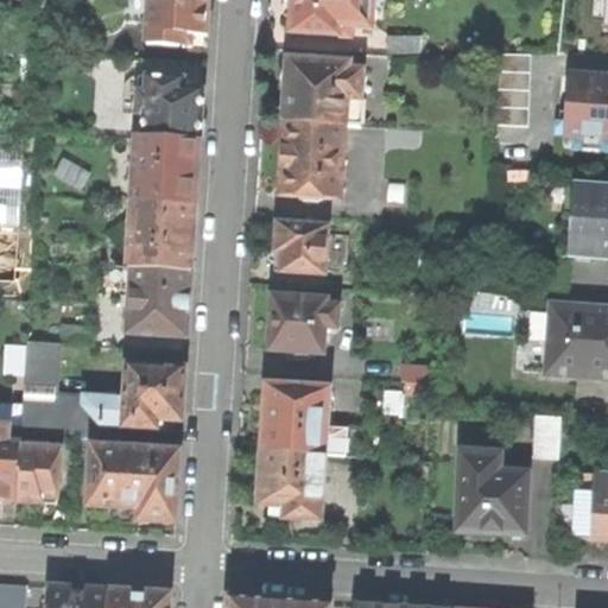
[(125,0),(124,24),(147,25),(149,0),(125,0)]
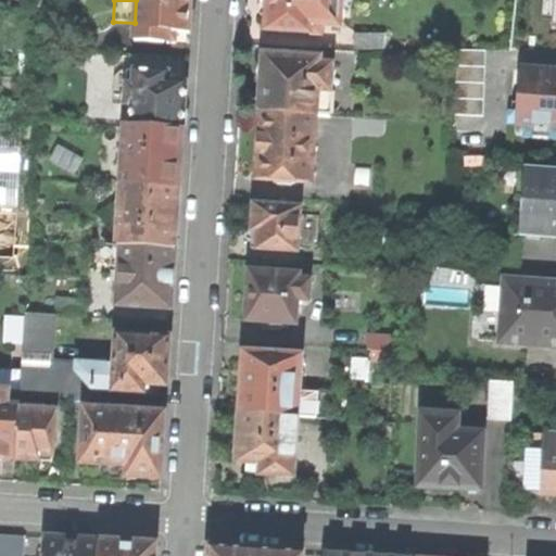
[(191,9),(191,0),(136,0),(135,23),(134,41),(165,43),(165,32),(190,34),(191,9)]
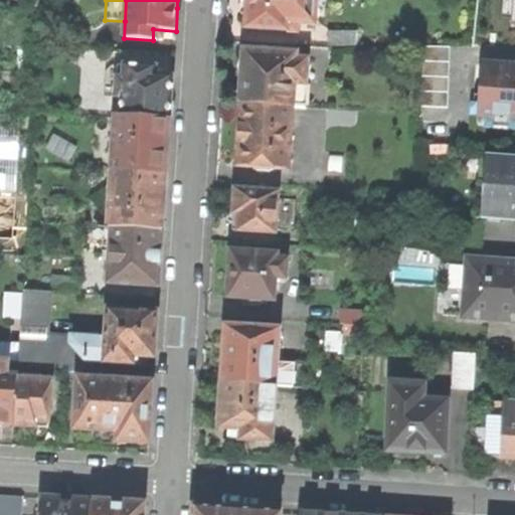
[(247,0),(248,2),(246,28),(297,31),(297,23),(314,24),(314,19),(315,0),(247,0)]
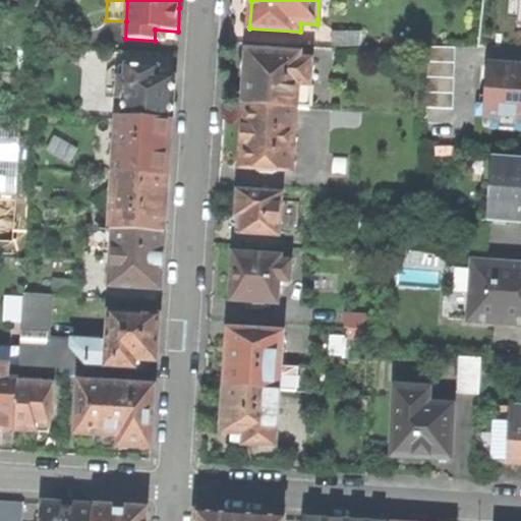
[(333,33),(333,48),(359,47),(359,33),(333,33)]
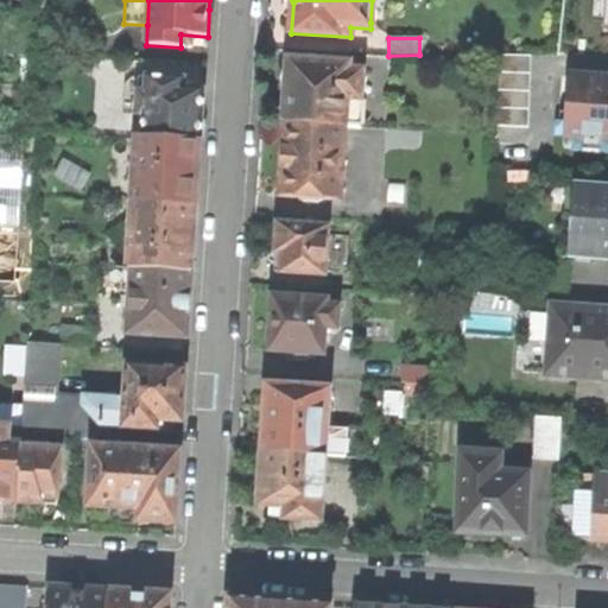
[(496,126),(529,127),(532,57),(499,56),(499,58),(496,126)]
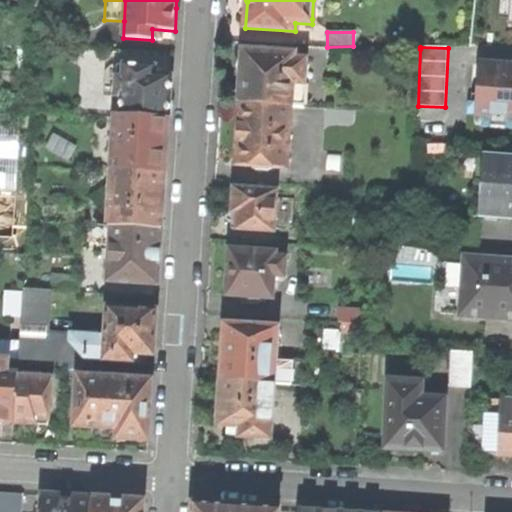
[(242,78),(240,103),(292,106),(302,107),(304,85),(306,62),(294,61),(295,55),(243,52),(243,58),(240,59),(238,63),(238,68),(238,72),(240,77),(242,78)]
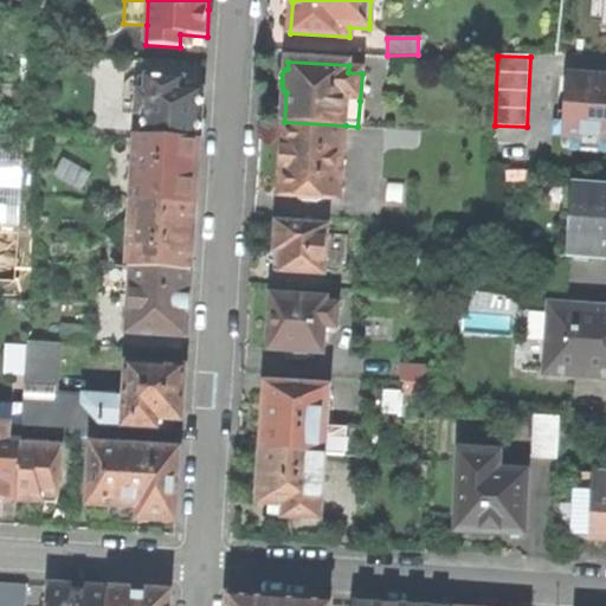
[(568,139),(605,141),(605,70),(604,70),(604,77),(568,76),(566,111),(571,113),(568,139)]
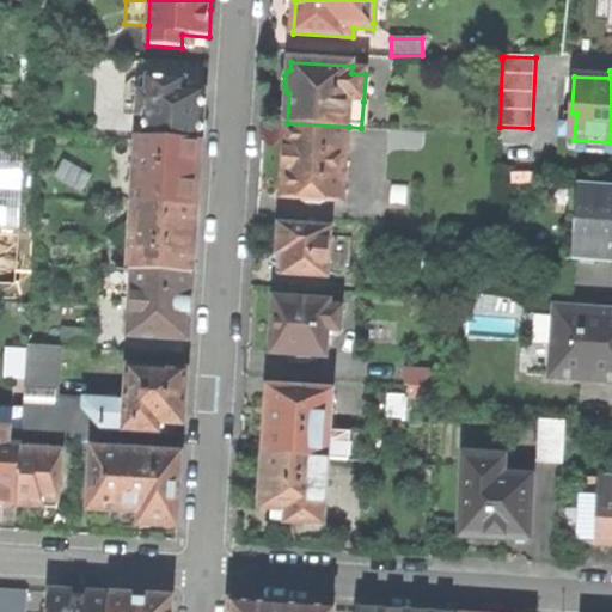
[(204,116),(206,93),(184,92),(184,81),(148,79),(147,95),(140,95),(138,116),(146,117),(144,140),(202,145),(204,116)]
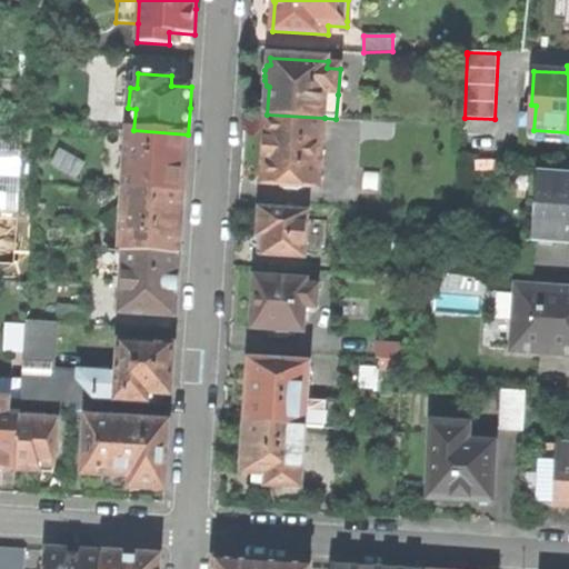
[(325,118),(267,115),(265,148),(262,185),(283,187),(282,188),(302,189),(302,188),(319,189),(325,118)]
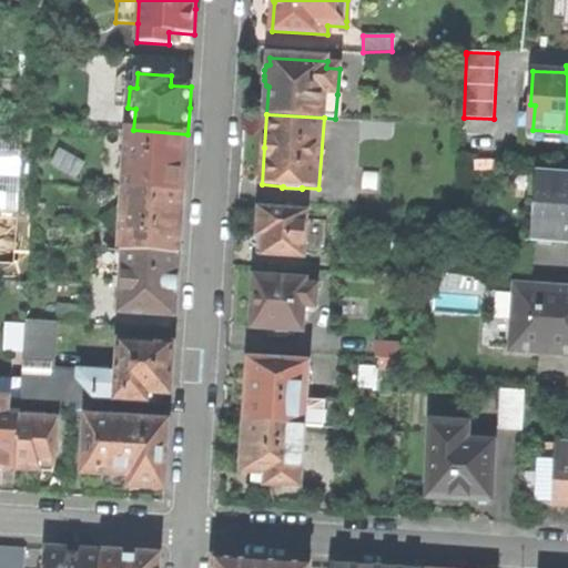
[(123,191),(183,194),(185,162),(188,134),(133,130),(128,130),(123,191)]
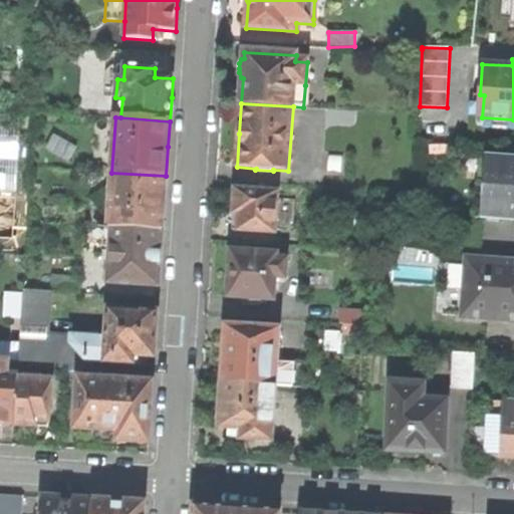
[(0,160),(18,161),(20,129),(0,126),(0,160)]
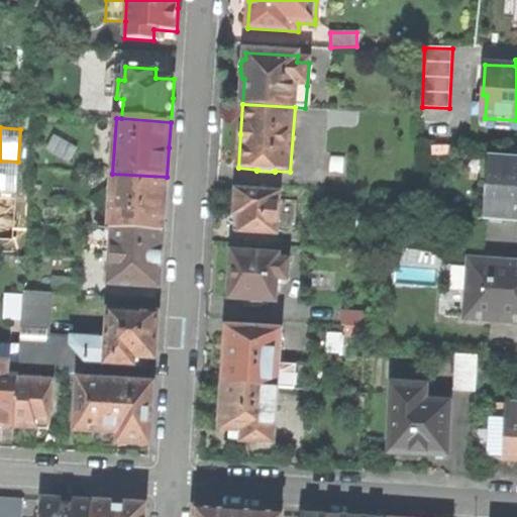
[(452,147),(432,146),(431,157),(451,158),(452,147)]
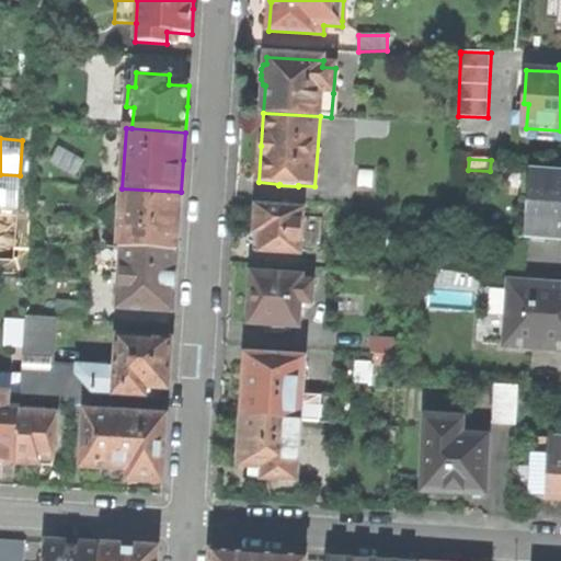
[(525,237),(560,239),(560,174),(530,173),(525,237)]
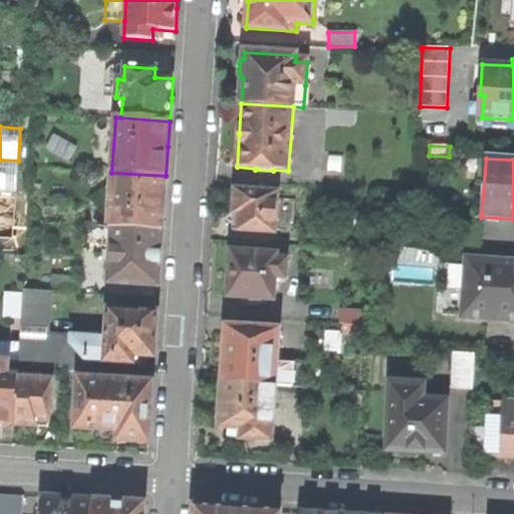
[(0,192),(17,193),(18,161),(0,160),(0,192)]
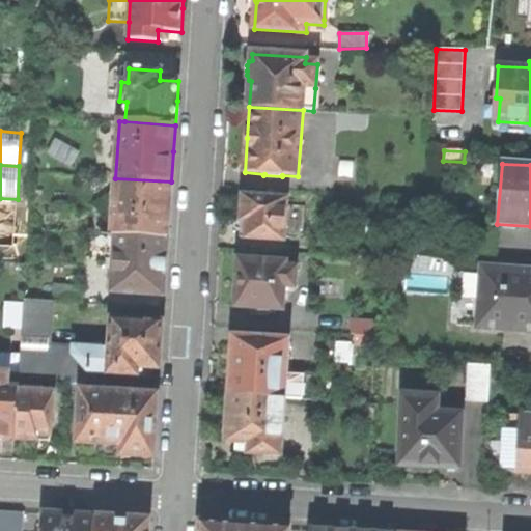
[(111,234),(168,239),(169,210),(171,182),(115,178),(111,234)]
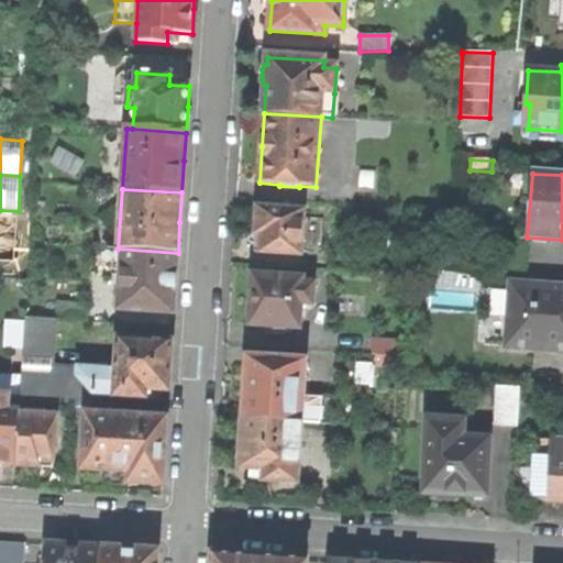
[(256,230),(254,252),(301,254),(301,249),(304,218),(304,212),(257,209),(256,230)]
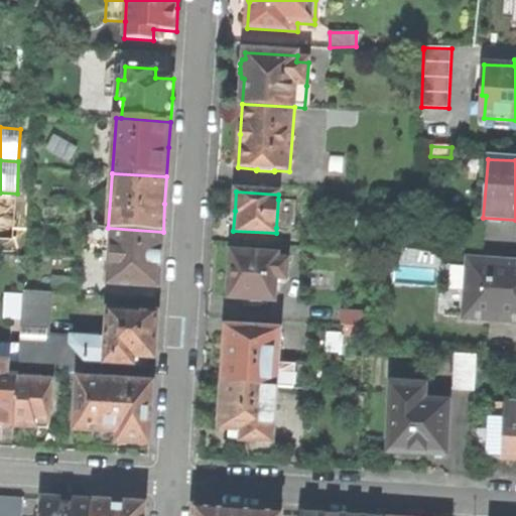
[(296,201),(278,200),(276,228),(294,229),(296,201)]
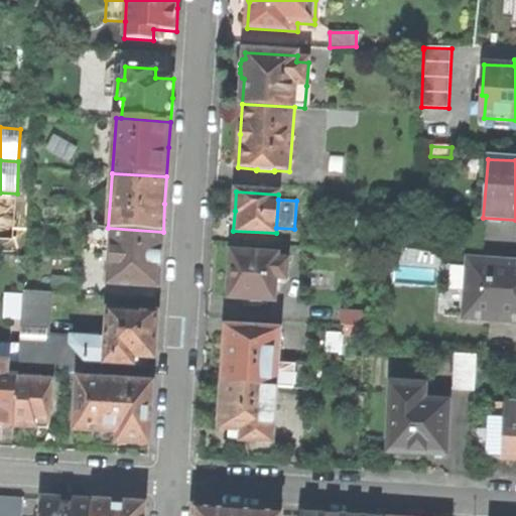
[(108,284),(159,287),(161,256),(163,232),(108,228),(98,228),(97,245),(110,245),(108,284)]
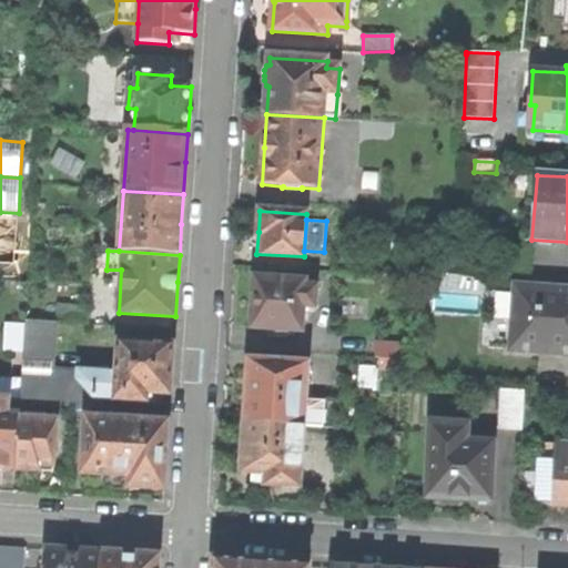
[(399,275),(398,288),(411,288),(412,269),(399,269),(399,275)]
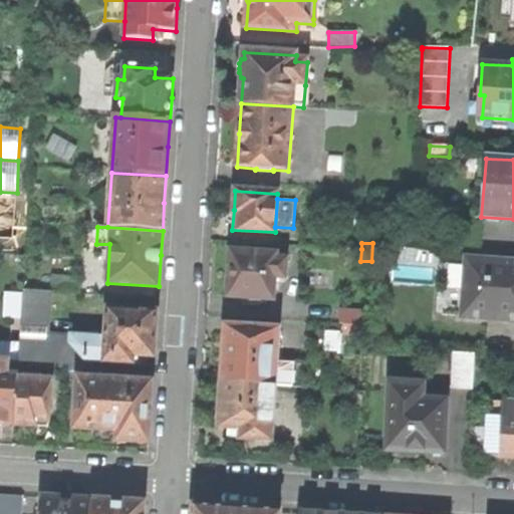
[(230,273),(228,298),(273,301),(275,278),(284,279),(285,260),(275,259),(276,255),(231,252),(230,273)]
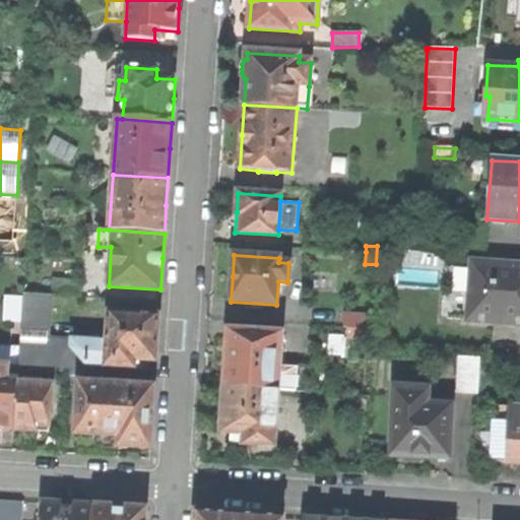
[(468,318),(468,320),(519,324),(519,264),(481,261),(472,260),(471,270),(469,301),(468,318)]
